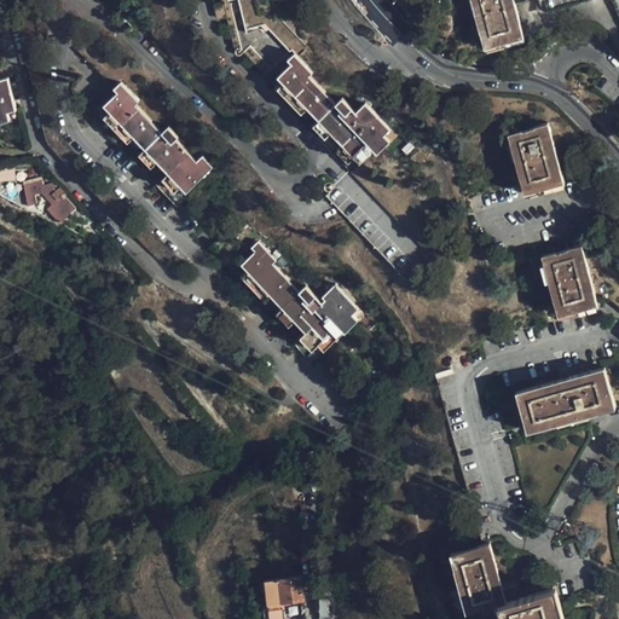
[(235,0),(241,29),(264,25),(287,50),(301,36),(277,11),(270,17),(255,18),(250,0),(235,0)]
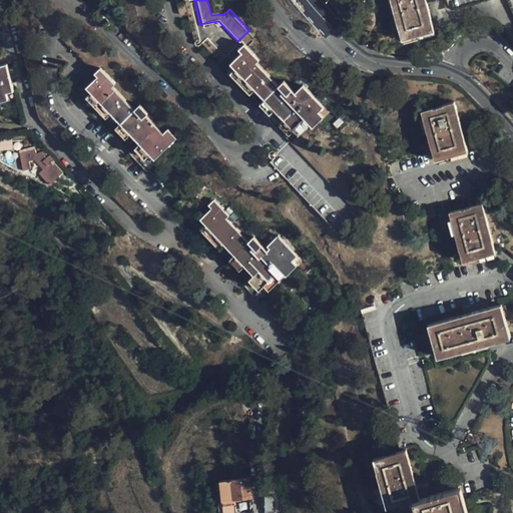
[(428,0),(392,0),(405,40),(437,30),(428,0)]
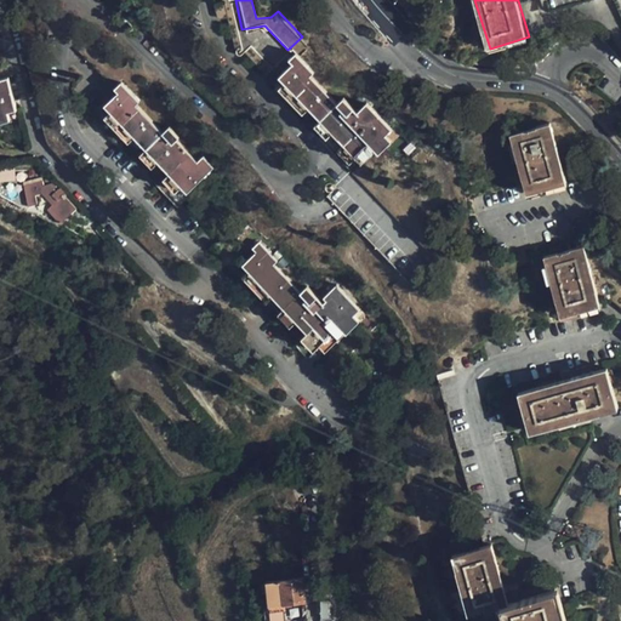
[(388,127),(364,101),(355,109),(342,96),(335,102),(308,73),(312,69),(295,51),(288,57),(291,61),(277,73),(281,79),(277,84),(300,110),(306,104),(317,118),(312,123),(323,135),(329,130),(339,141),(334,147),(346,159),(352,154),(357,160),(371,148),(374,149),(387,138),(382,132),(388,127)]
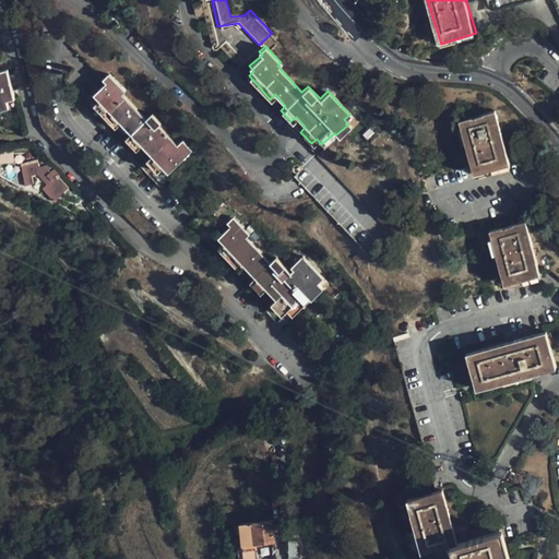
[(16,102),(8,72),(0,74),(0,114),(10,111),(8,104),(16,102)]
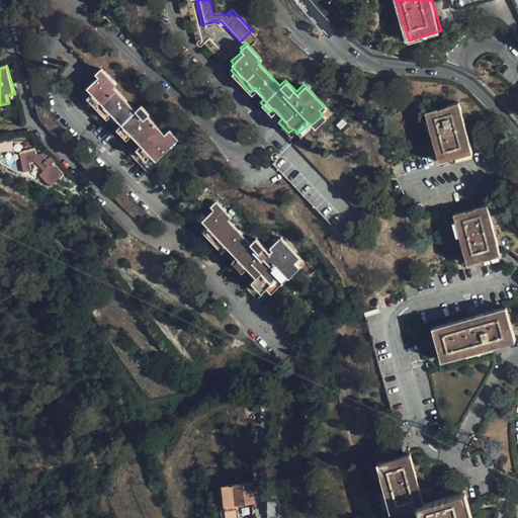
[(135,114),(110,89),(116,84),(101,68),(92,76),(96,79),(85,89),(90,94),(85,99),(106,121),(110,117),(118,126),(114,131),(125,143),(131,139),(140,148),(134,153),(146,165),(151,161),(155,165),(180,142),(170,132),(164,138),(147,118),(150,116),(142,108),(135,114)]
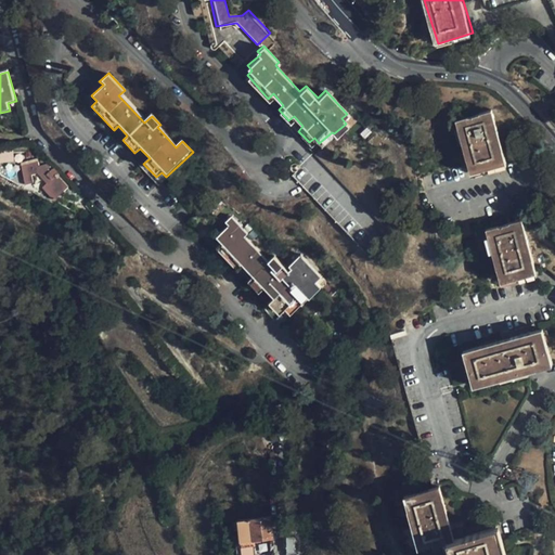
[(506,166),(506,164),(491,114),(455,125),(469,173),(470,177),(506,166)]
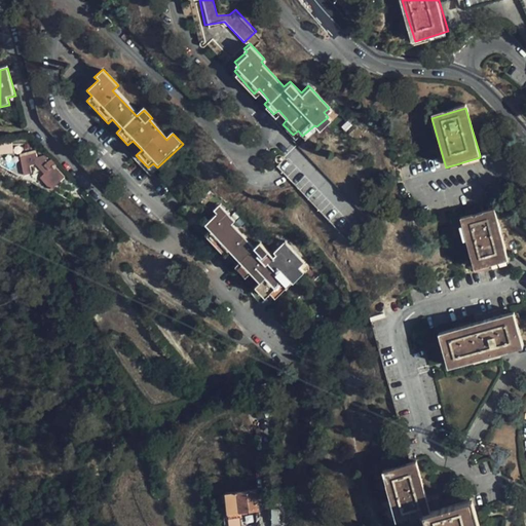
[(52,166),(55,163),(52,159),(46,160),(40,153),(31,155),(30,150),(11,152),(14,171),(23,170),(22,164),(32,162),(43,174),(39,179),(50,191),(64,179),(52,166)]
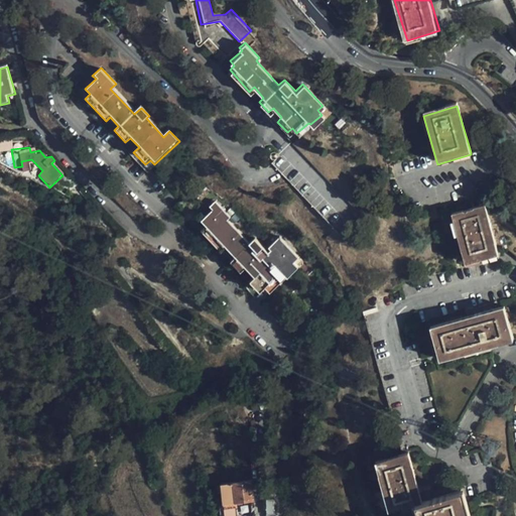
[(298,258),(279,238),(267,249),(269,251),(268,252),(255,239),(250,244),(228,221),(230,218),(216,203),(212,207),(215,210),(201,222),(208,230),(203,234),(217,249),(222,245),(235,259),(230,263),(241,274),(244,271),(252,279),(249,282),(260,294),(265,288),(270,293),(297,268),(293,263),(298,258)]
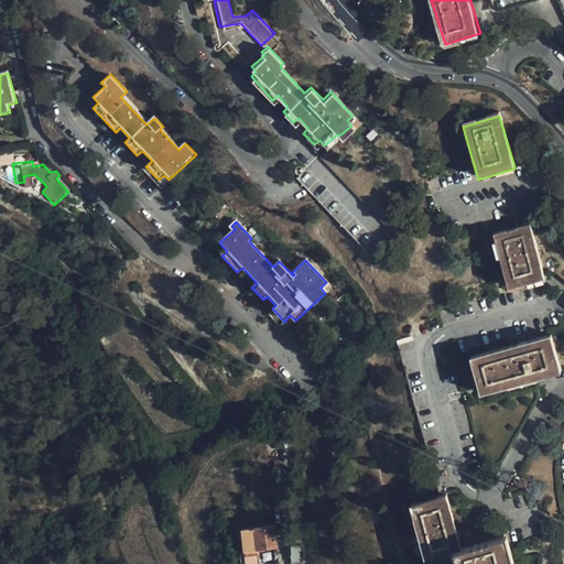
[(494,236),(509,289),(556,275),(563,281),(563,259),(561,257),(541,261),(530,226),(494,236)]
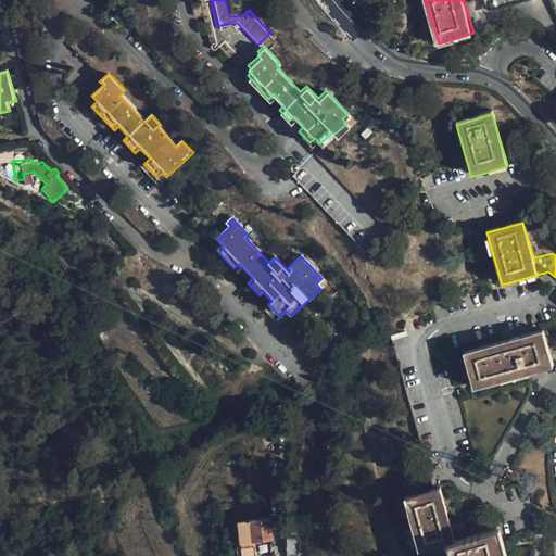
[(554,367),(543,333),(463,356),(474,392),(554,368),(554,367)]
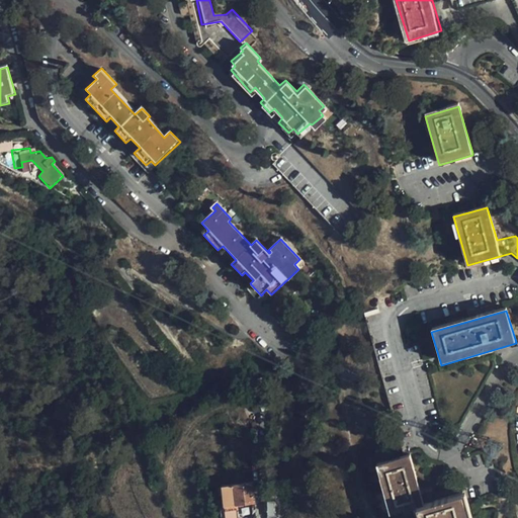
[(472,517),(464,490),(426,500),(411,451),(378,460),(394,510),(419,502),(422,517),(472,517)]
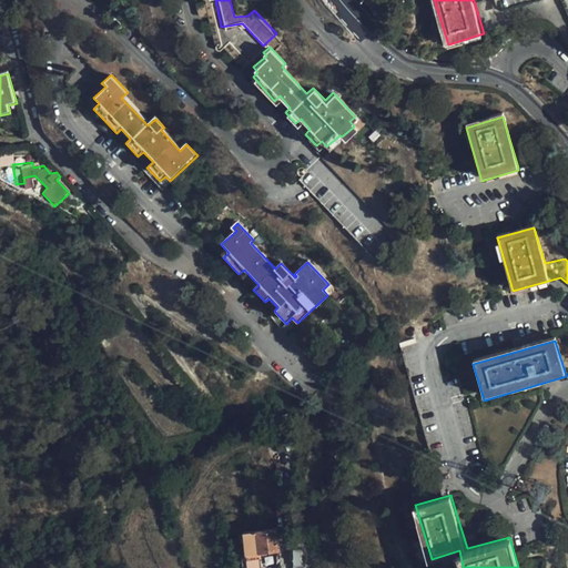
[(282,553),(277,528),(242,535),(246,559),(282,553)]
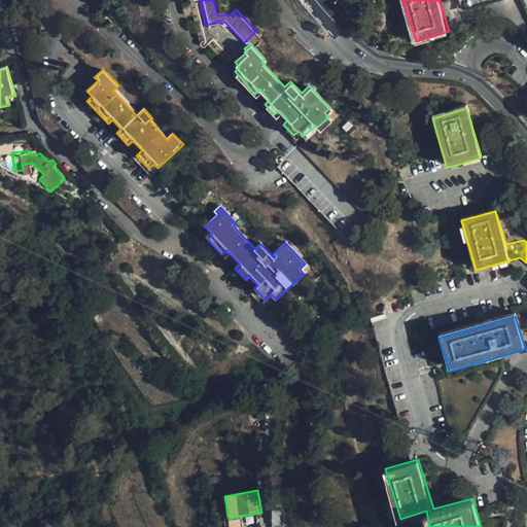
[(280,526),(280,511),(271,511),(271,526),(280,526)]
